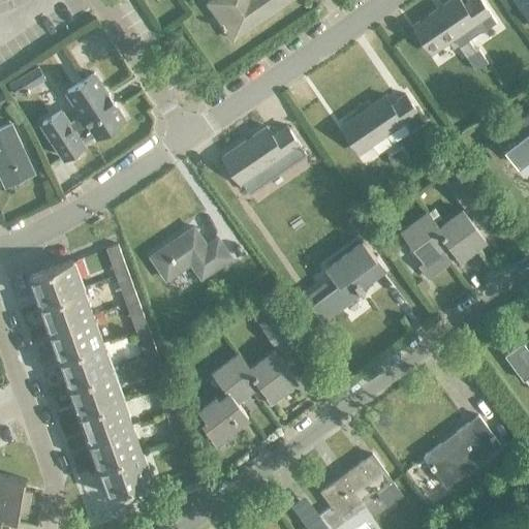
[(232,40),(290,0),(210,0),(207,3),(232,40)]
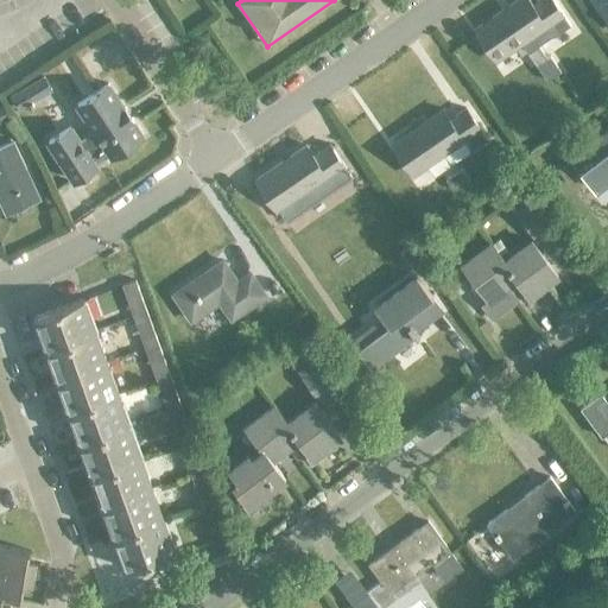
[(520,44),(526,54),(551,36),(553,38),(570,26),(552,0),(543,0),(534,6),(530,0),(519,0),(476,30),(496,61),(520,44)]
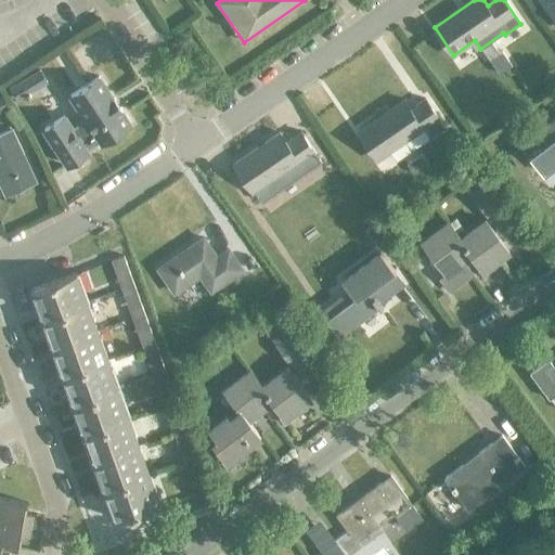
[(502,52),(490,61),(499,74),(511,66),(502,52)]
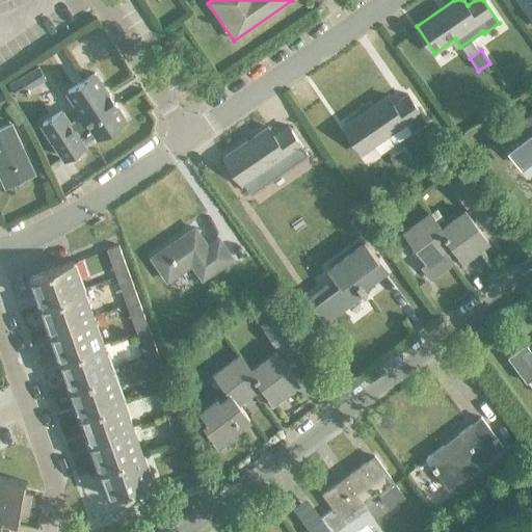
[(16,98),(44,79),(37,68),(9,85),(16,98)]
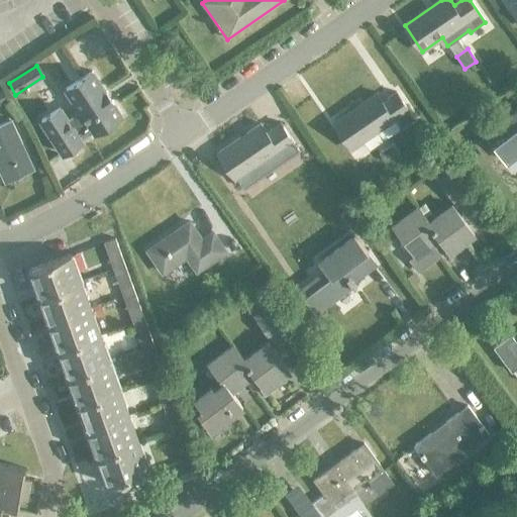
[(121,118),(112,104),(113,104),(106,94),(105,94),(92,74),(66,91),(80,113),(67,121),(60,110),(40,122),(63,157),(82,144),(80,140),(93,132),(95,135),(121,118)]
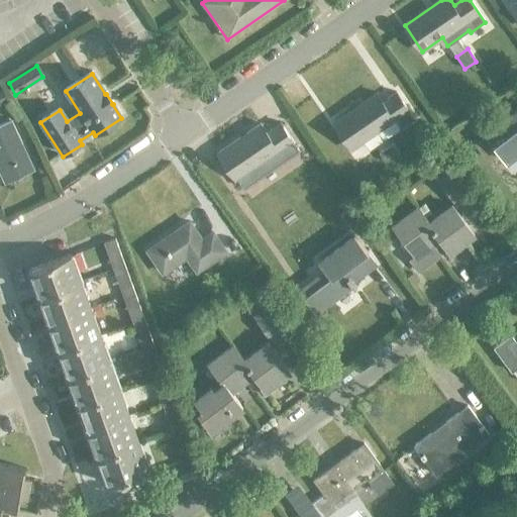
[(401,129),(415,120),(397,93),(383,102),(378,95),(333,124),(350,150),(395,121),(401,129)]
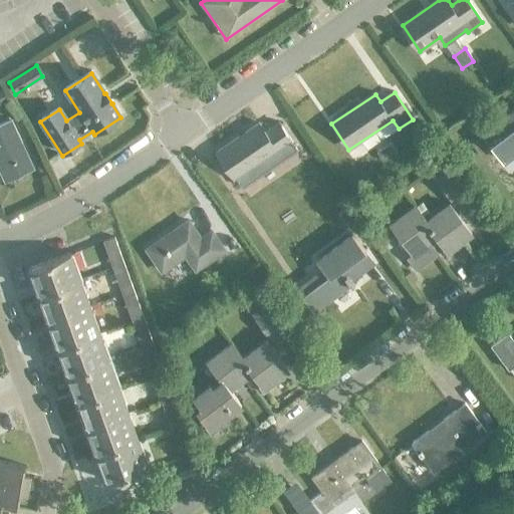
[(513,113),(473,145),(483,159),(490,154),(489,149),(493,146),(505,162),(513,155),(513,113)]
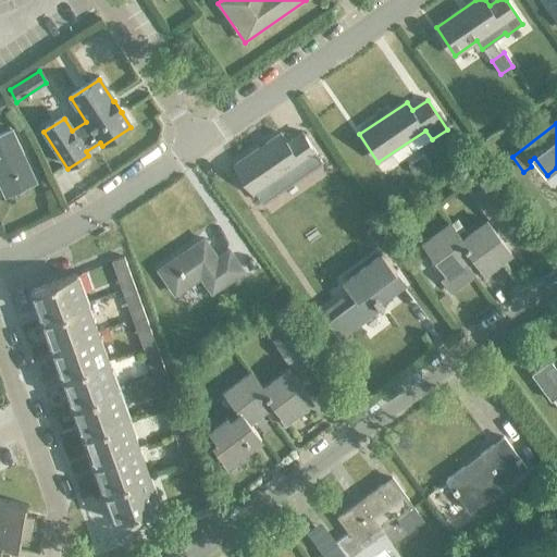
[(0,189),(4,199),(35,184),(11,133),(0,137),(0,189)]
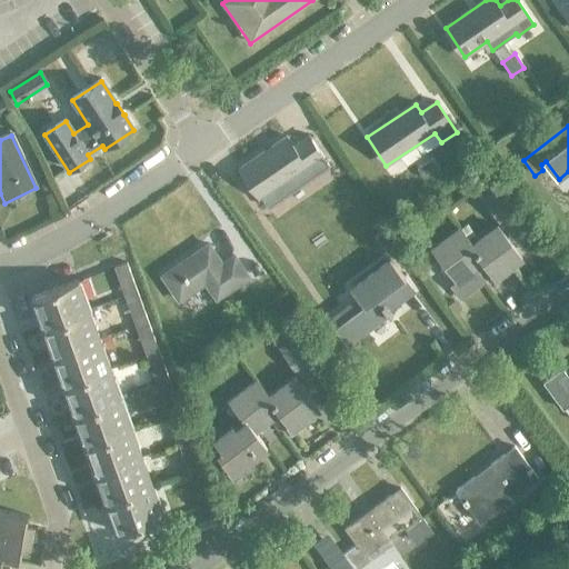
[(287,139),(239,171),(258,199),(261,197),(268,207),(296,188),(289,179),(305,168),(311,178),(328,168),(308,138),(293,148),(287,139)]
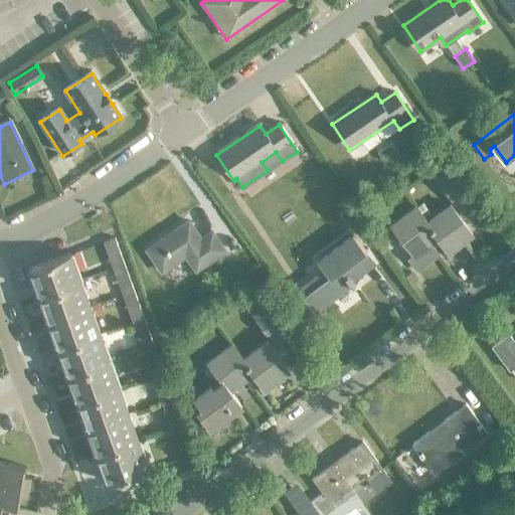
[(390,144),(376,153),(382,162),(396,152),(390,144)]
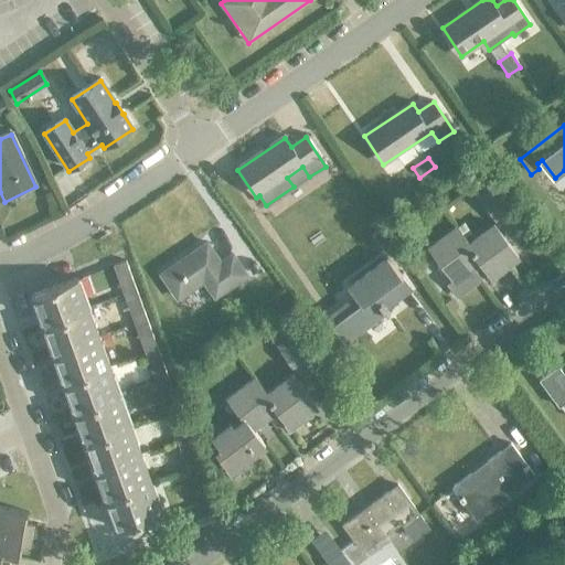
[(501,224),(515,213),(496,187),(481,198),(501,224)]
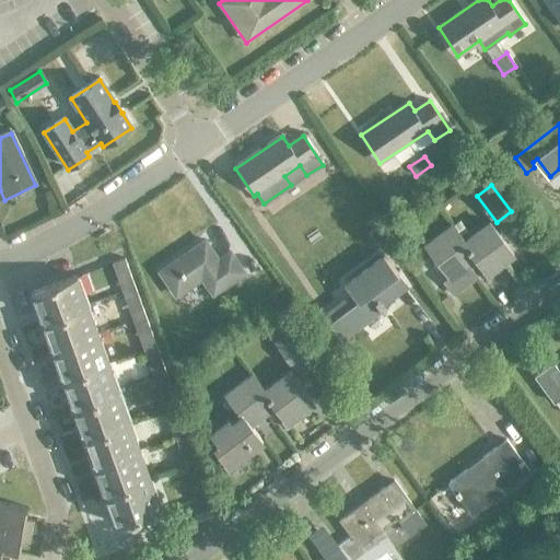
[(397,213),(388,220),(397,232),(406,224),(397,213)]
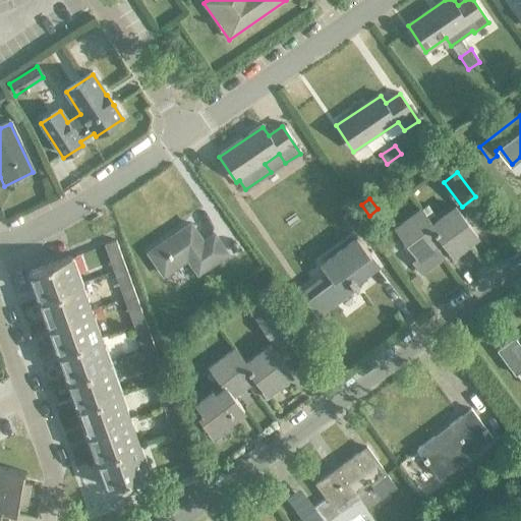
[(456,207),(432,224),(432,225),(444,240),(443,240),(454,255),(478,237),(456,207)]
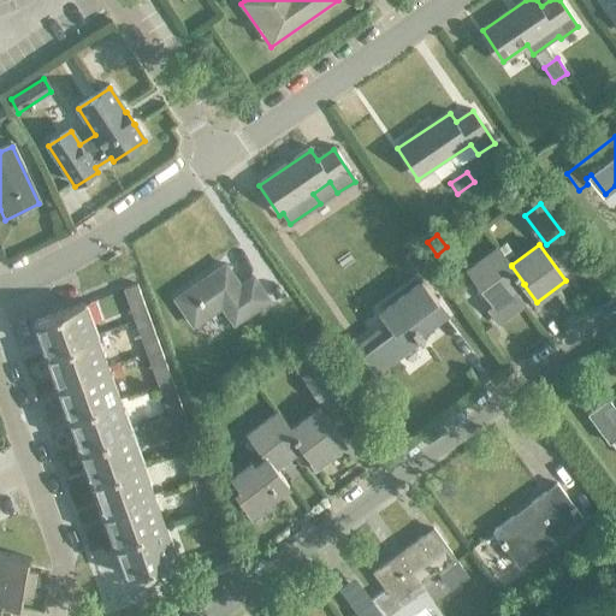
[(416,248),(404,258),(413,268),(425,259),(416,248)]
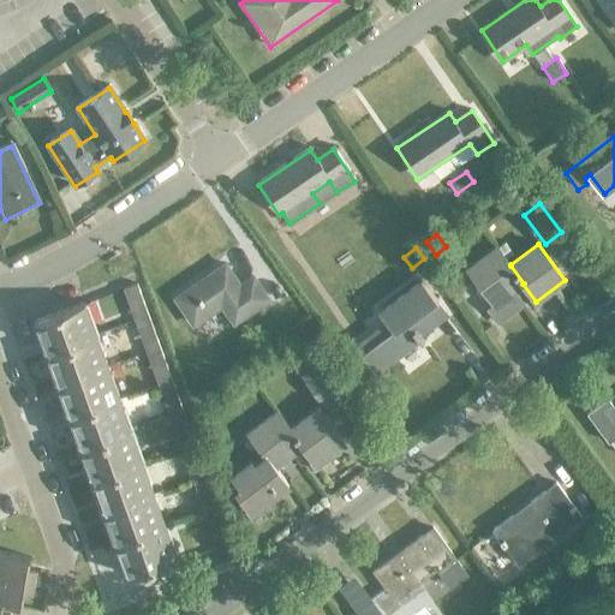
[(489,309),(500,323),(524,304),(514,291),(523,284),(524,284),(511,266),(511,264),(497,248),(467,270),(494,305),(489,309)]
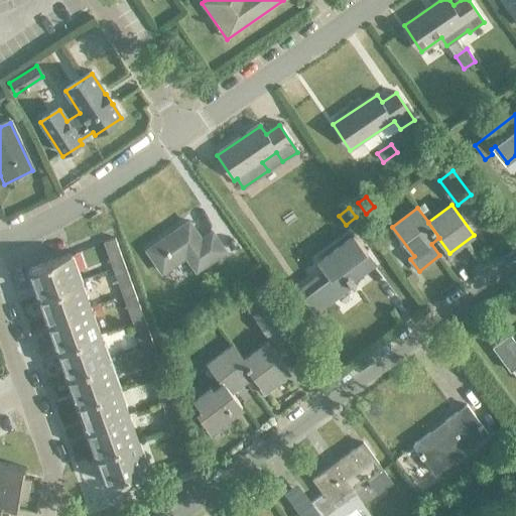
[(196,273),(225,254),(212,235),(202,243),(188,224),(148,252),(162,274),(185,258),(196,273)]
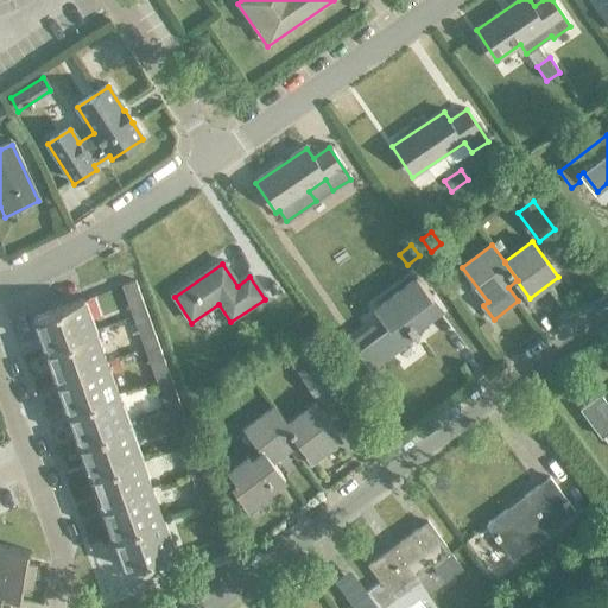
[(368,331),(354,342),(373,368),(391,355),(390,354),(415,336),(418,341),(420,339),(416,331),(430,321),(429,320),(428,320),(419,308),(432,298),(417,277),(374,308),(384,321),(368,333),(368,331)]
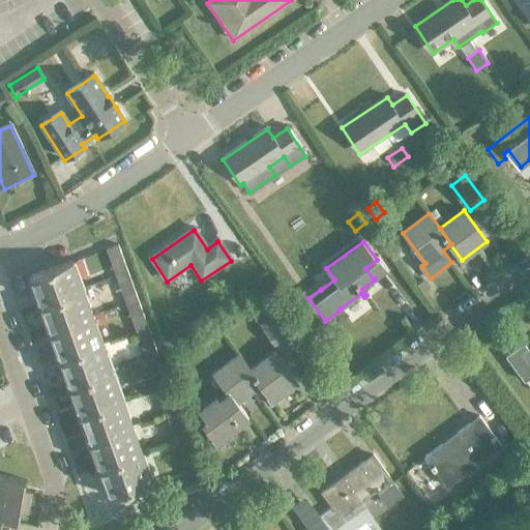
[(107,249),(117,278),(127,274),(117,245),(107,249)]
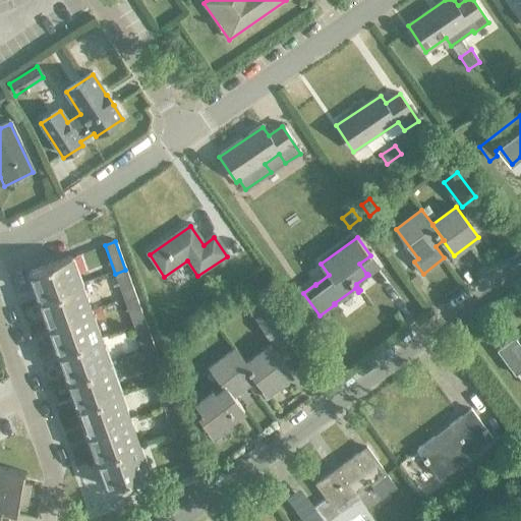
[(40,300),(82,285),(73,257),(31,273),(40,300)]
